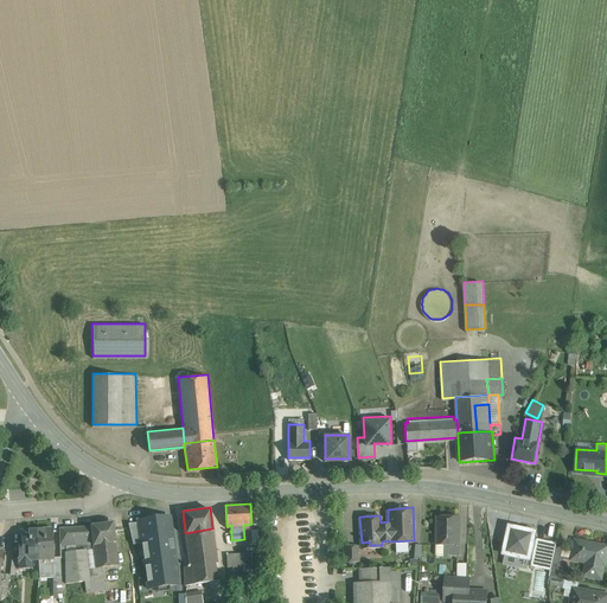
[(178,584),(172,513),(133,515),(135,540),(145,540),(149,587),(178,584)]
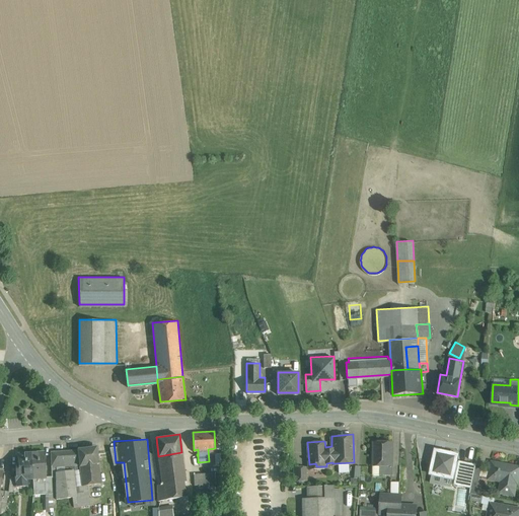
[(392,441),(373,440),(373,464),(392,464),(392,441)]
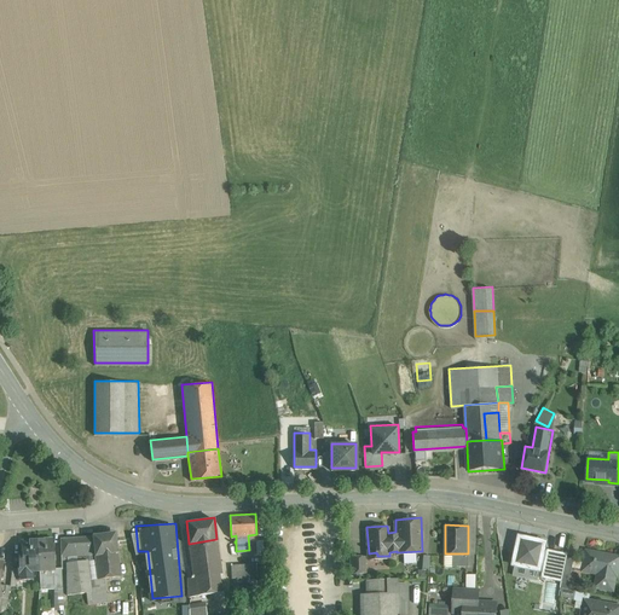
[(115,531),(92,534),(93,534),(96,560),(98,576),(104,576),(121,574),(115,531)]
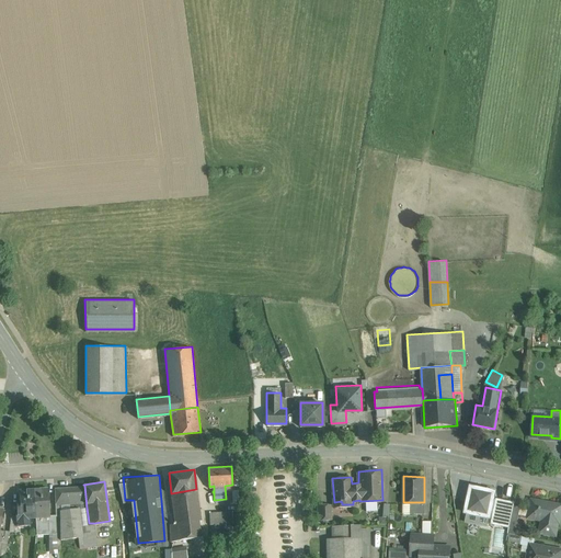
[(81,526),(79,508),(82,508),(87,508),(84,485),(60,487),(60,490),(61,510),(60,510),(60,528),(81,526)]
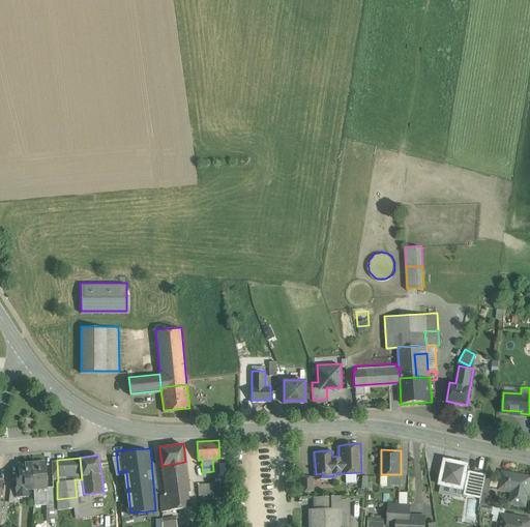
[(467,463),(445,459),(440,482),(462,487),(463,484),(466,485),(469,471),(466,470),(467,463)]
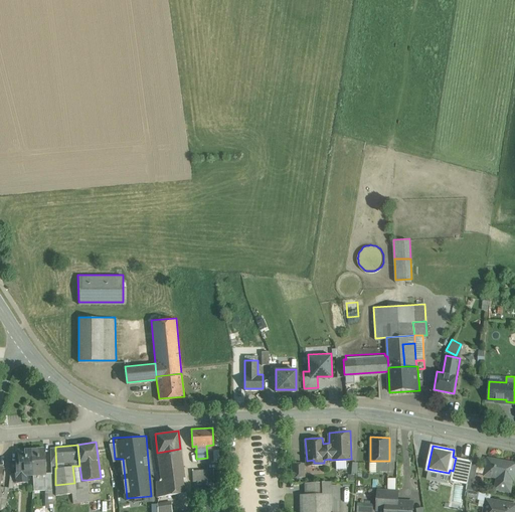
[(43,447),(31,448),(32,473),(33,489),(34,489),(34,485),(45,484),(46,484),(45,472),(43,447)]
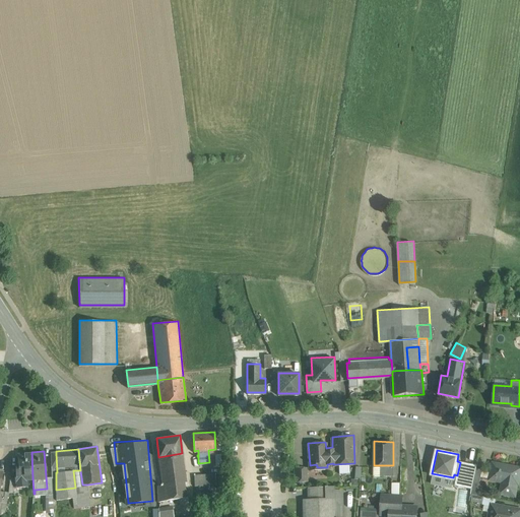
[(31,452),(18,453),(19,466),(16,466),(17,474),(16,474),(16,475),(17,475),(18,486),(27,485),(26,477),(33,477),(31,452)]
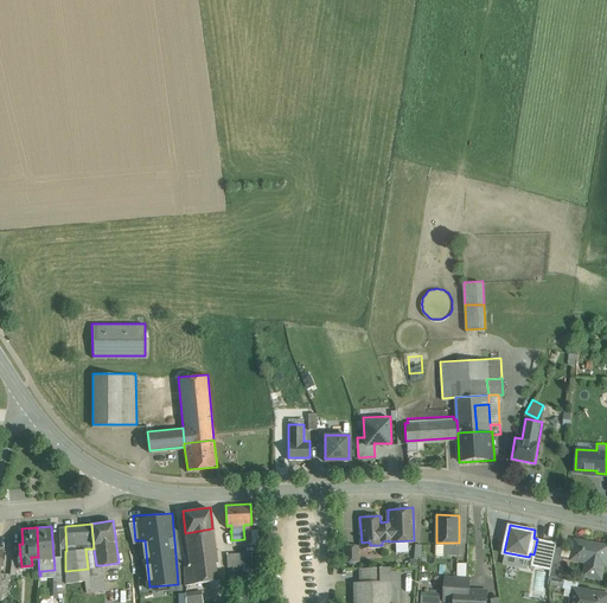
[(212,528),(185,533),(190,563),(187,564),(187,565),(215,562),(217,560),(212,528)]
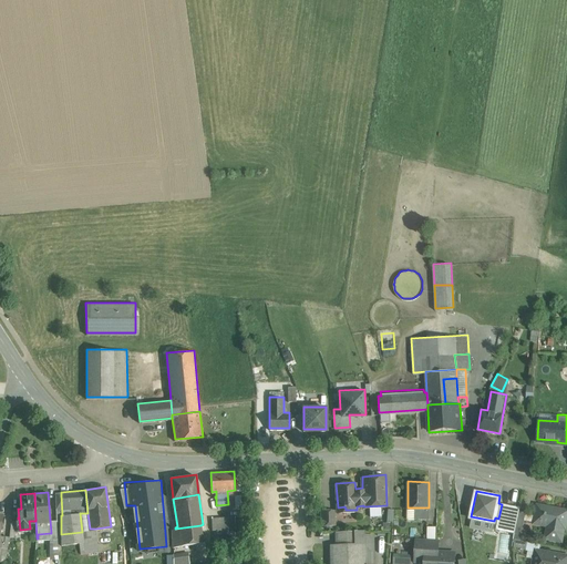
[(518,506),(502,503),(502,504),(498,519),(497,526),(514,530),(518,509),(518,506)]
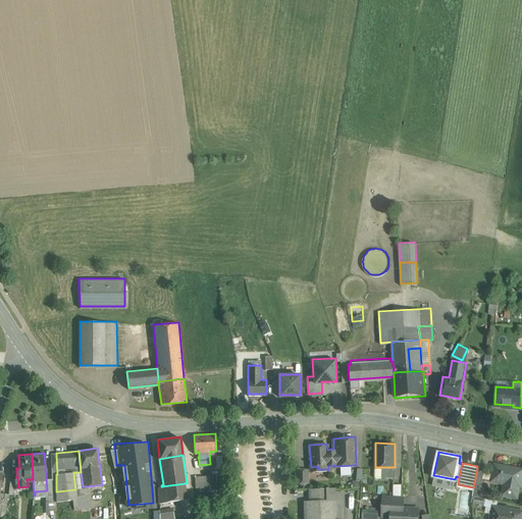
[(521,472),(521,468),(494,463),(491,479),(505,481),(503,494),(517,496),(519,484),(520,484),(521,472)]
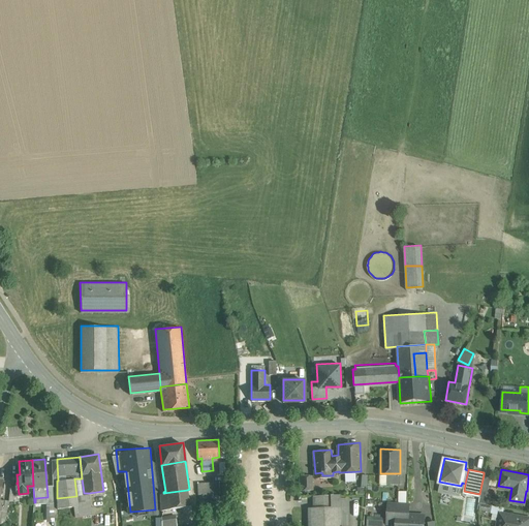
[(312,474),(300,475),(300,489),(312,488),(312,474)]
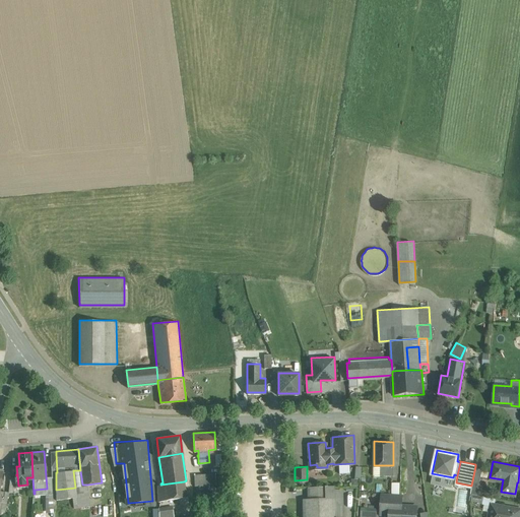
[(482,467),(475,466),(472,481),(479,482),(482,467)]
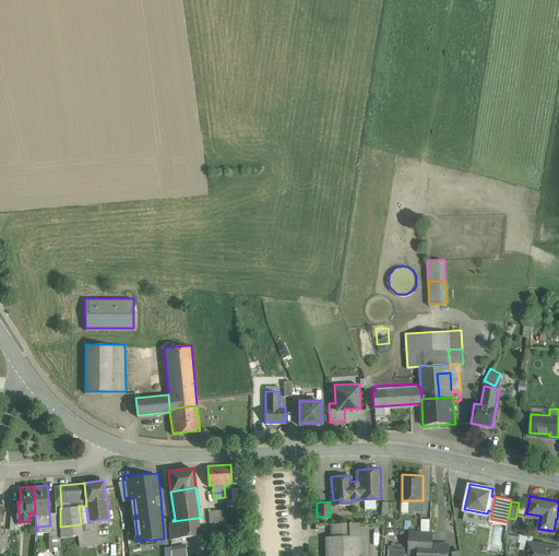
[(95,528),(94,523),(94,521),(88,521),(86,506),(82,506),(79,506),(81,524),(82,529),(95,528)]
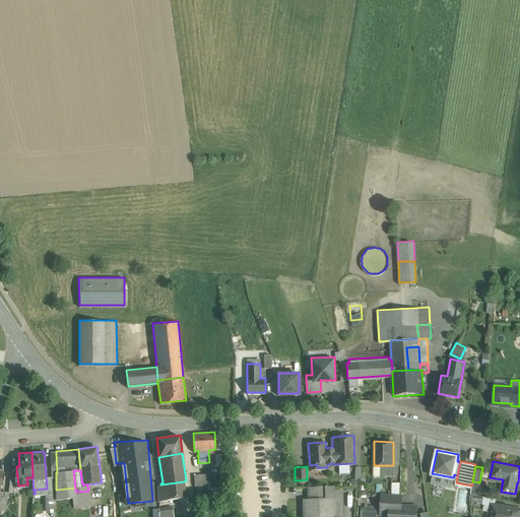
[(209,472),(200,473),(200,485),(210,483),(209,472)]
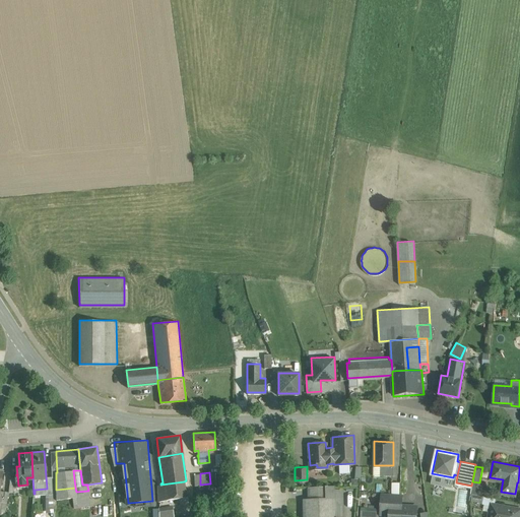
[(16,475),(10,476),(8,491),(18,491),(18,486),(17,475),(16,475)]
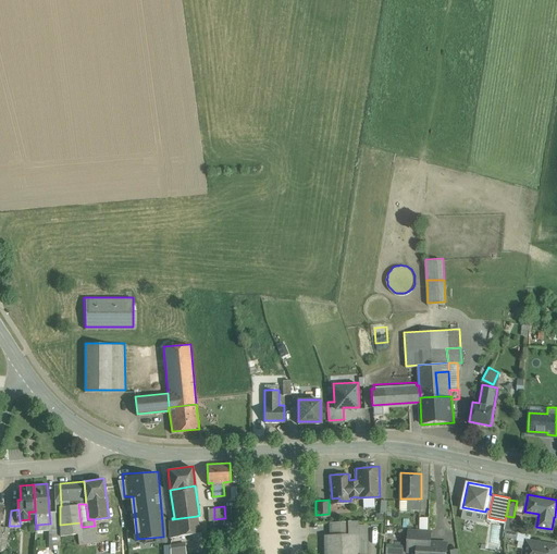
[(197,516),(172,519),(172,518),(169,519),(170,536),(199,531),(197,516)]
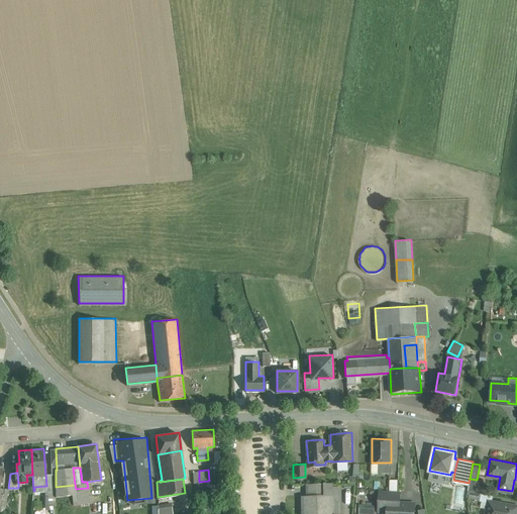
[(477,480),(470,479),(468,490),(470,491),(470,490),(475,491),(477,480)]
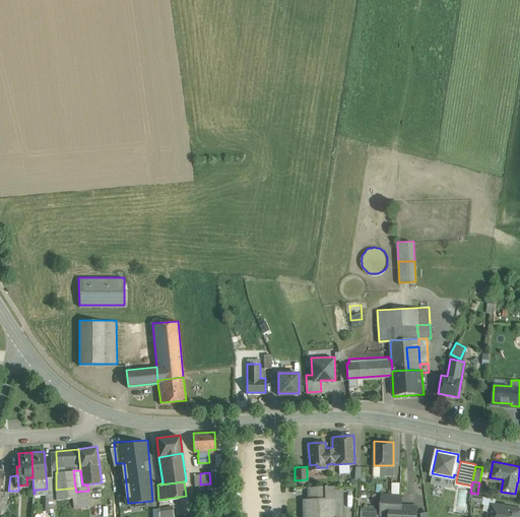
[(326,499),(326,486),(310,486),(310,499),(304,499),(304,516),(341,516),(342,516),(338,516),(333,516),(333,499),(326,499)]
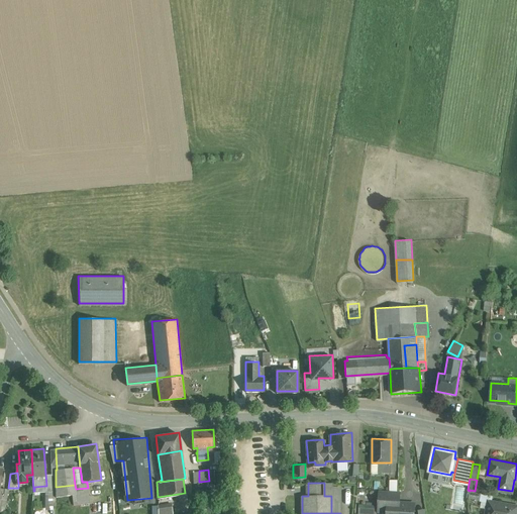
[(76,489),(75,485),(56,487),(57,503),(63,503),(62,495),(73,494),(76,493),(76,489)]
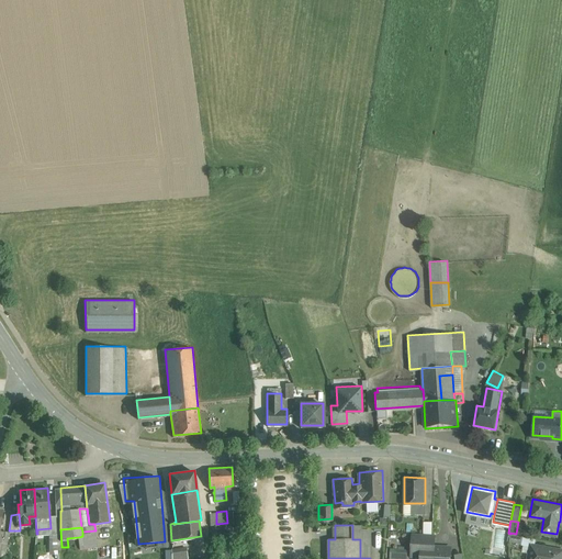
[(97,545),(96,530),(82,532),(82,536),(79,537),(80,547),(97,545)]
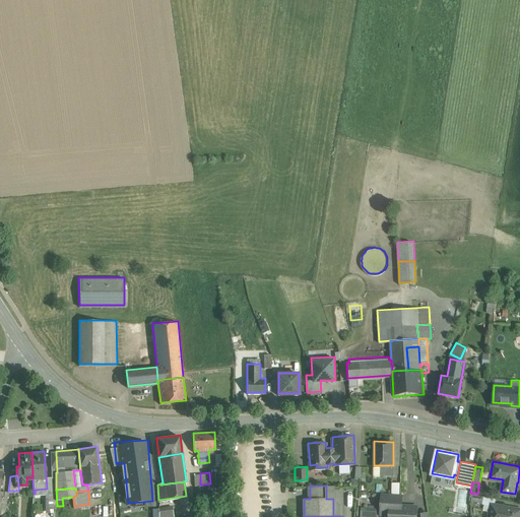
[(472,493),(472,494),(471,500),(483,502),(484,496),(484,495),(477,494),(472,493)]
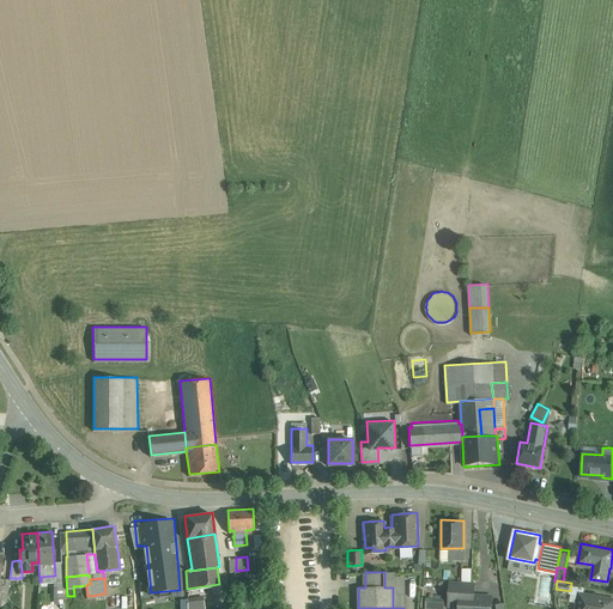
[(489,608),(491,596),(472,595),(473,583),(451,582),(450,603),(461,604),(460,608),(489,608)]
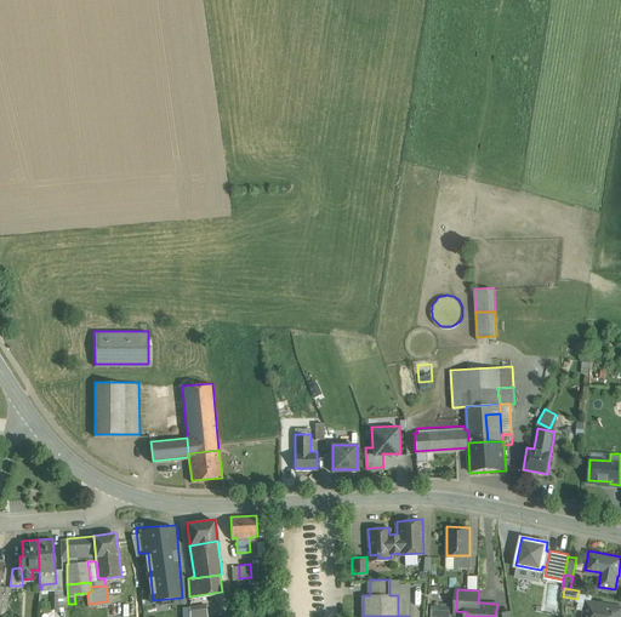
[(579,592),(577,599),(587,601),(587,600),(591,601),(592,594),(579,592)]
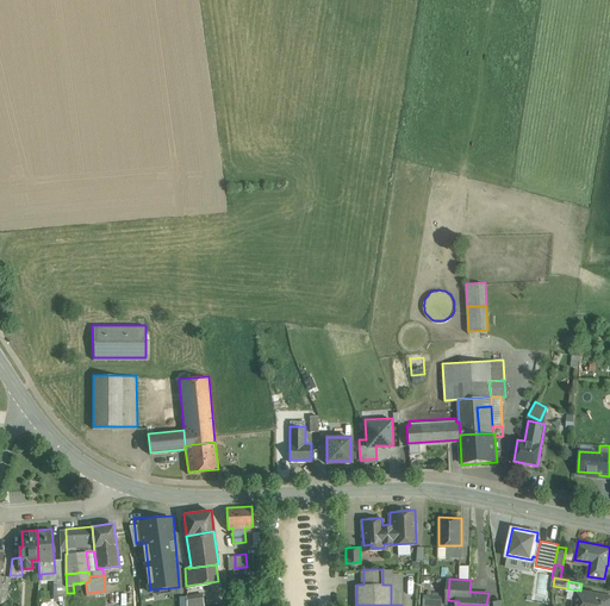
[(609,595),(580,591),(577,589),(577,591),(573,605),(608,605),(609,598),(609,595)]
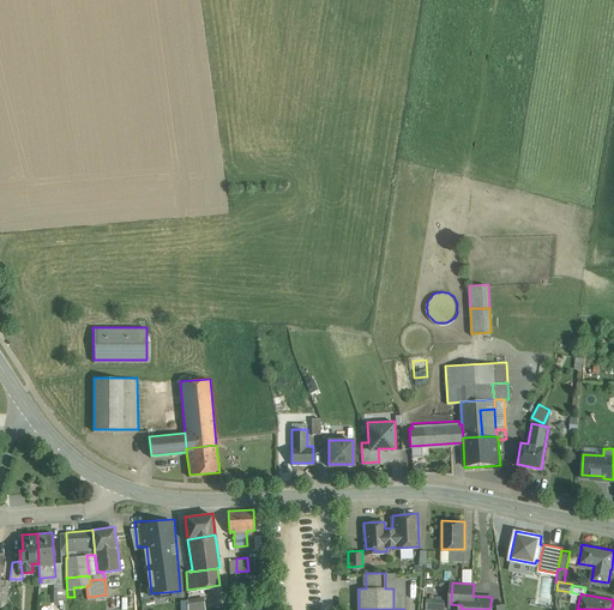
[(205,609),(204,596),(187,598),(187,609),(205,609)]
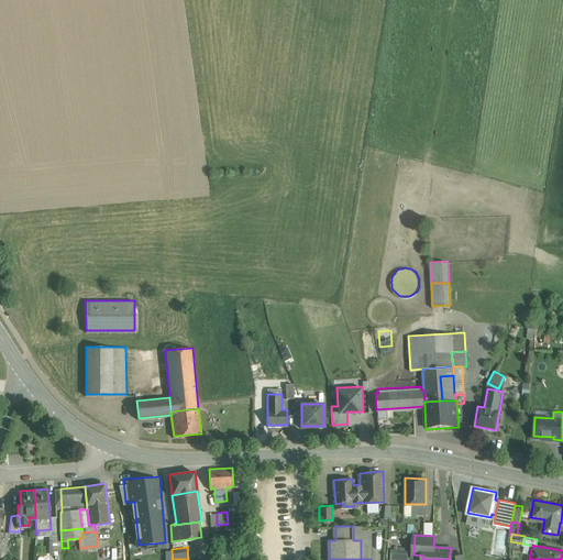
[(407,559),(408,549),(398,549),(397,559),(407,559)]
